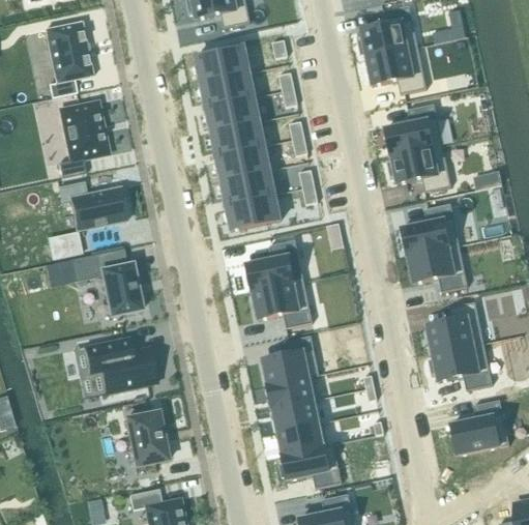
[(187,0),(190,13),(195,12),(196,19),(222,13),(225,27),(251,21),(245,0),(187,0)]
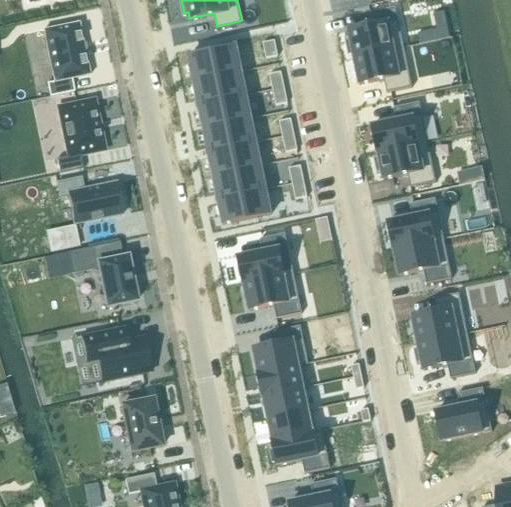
[(350,34),(346,35),(349,51),(353,50),(354,55),(404,45),(396,5),(370,10),(373,23),(349,28),(350,34)]
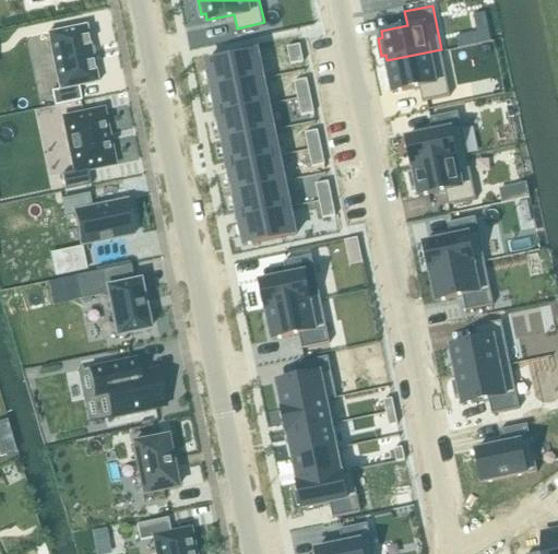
[(86,22),(47,30),(59,86),(51,87),(55,102),(81,96),(79,83),(98,79),(86,22)]
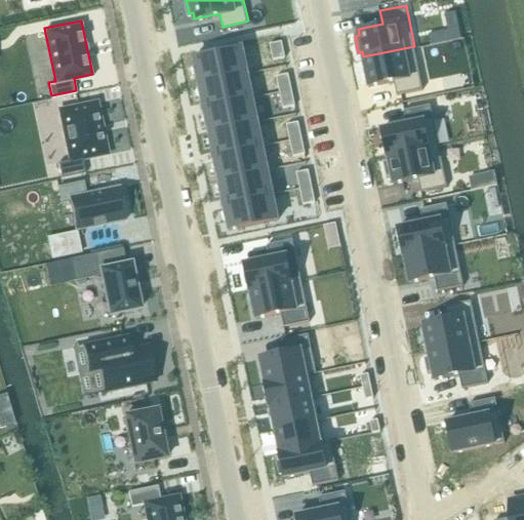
[(438,30),(428,32),(430,43),(441,40),(438,30)]
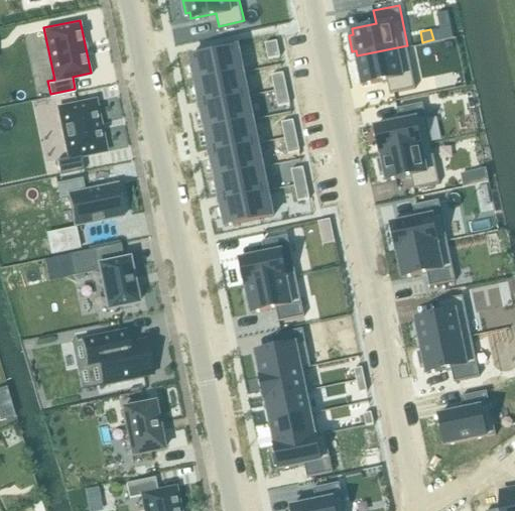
[(277,37),(265,40),(268,56),(280,53),(277,37)]
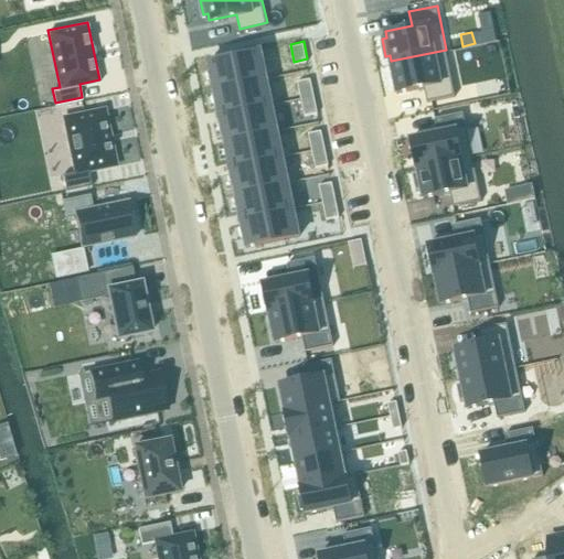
[(262,49),(209,60),(214,86),(267,75),(262,49)]
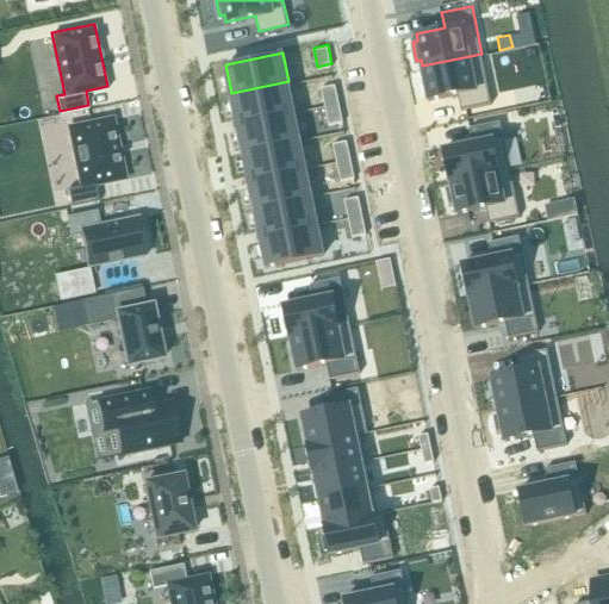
[(482,54),(422,66),(429,98),(458,92),(461,107),(491,101),(482,54)]
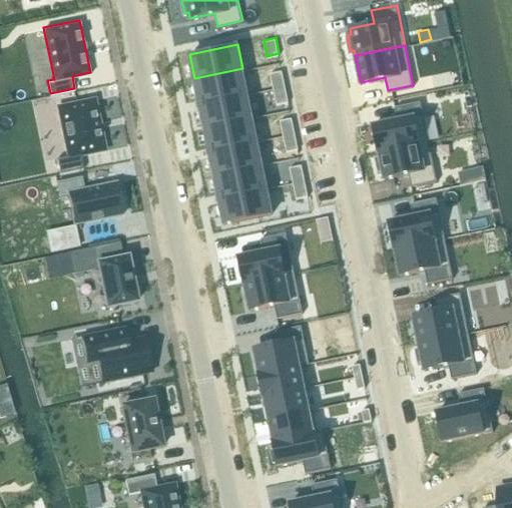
[(242,68),(194,78),(199,102),(247,92),(242,68)]
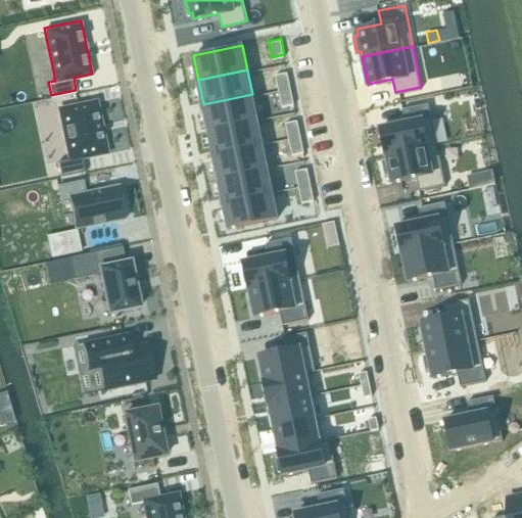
[(287,71),(276,73),(279,89),(291,87),(287,71)]
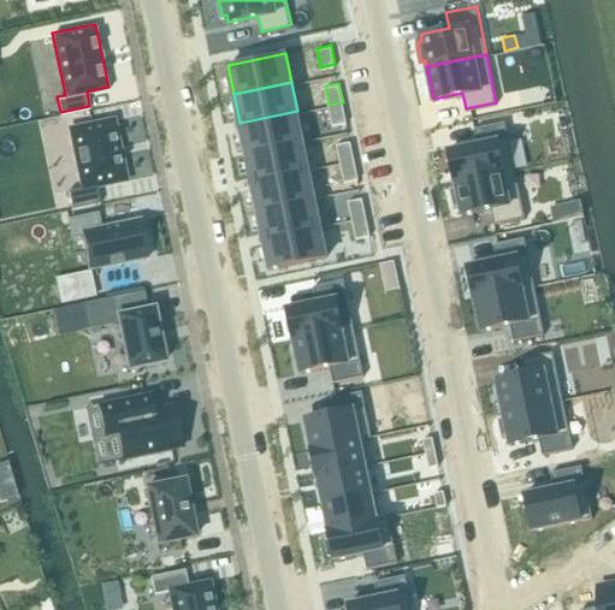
[(343,102),(329,105),(332,124),(347,120),(343,102)]
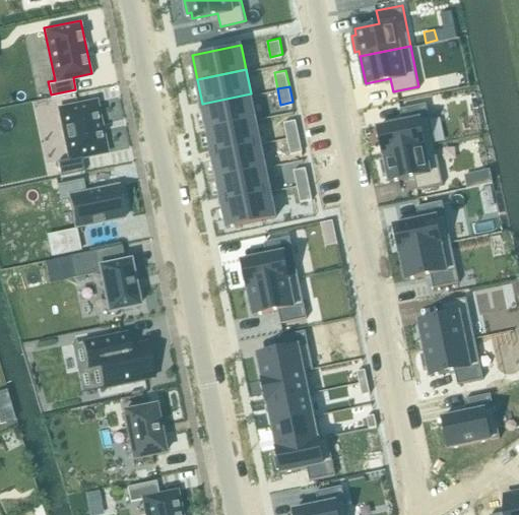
[(251,93),(202,104),(207,128),(256,118),(251,93)]
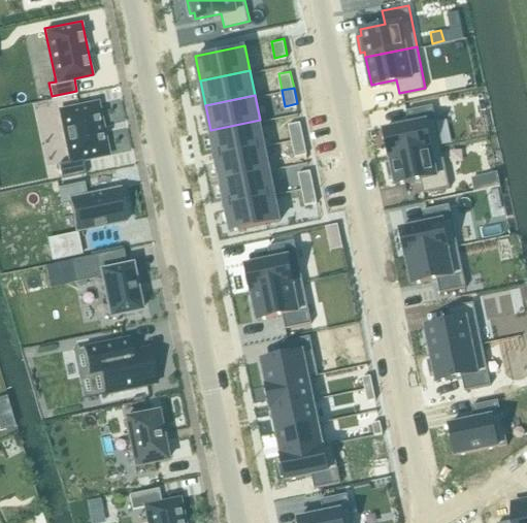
[(70,159),(59,161),(61,176),(86,171),(83,158),(85,157),(108,153),(98,100),(77,104),(60,107),(62,121),(70,158),(70,159)]
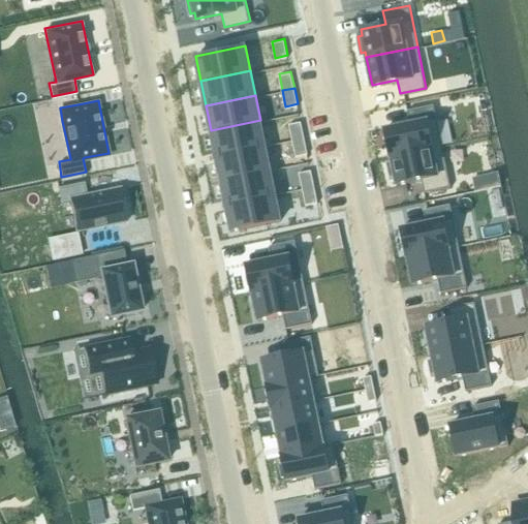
[(410,122),(384,127),(391,155),(442,145),(433,103),(407,109),(410,122)]
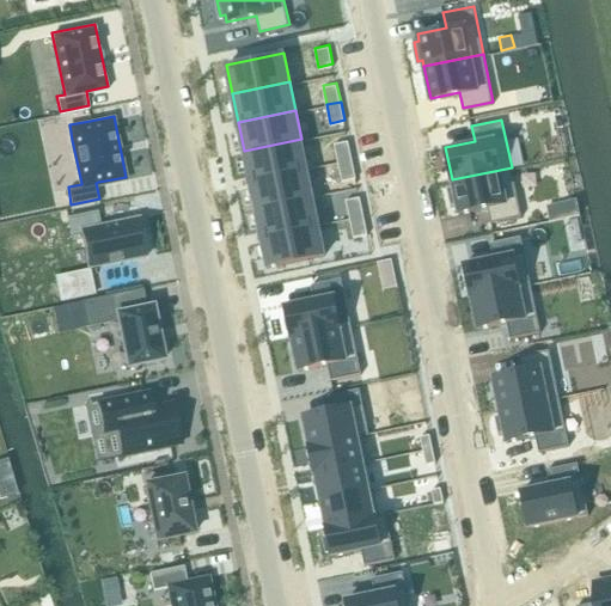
[(301,139),(244,151),(250,179),(307,167),(301,139)]
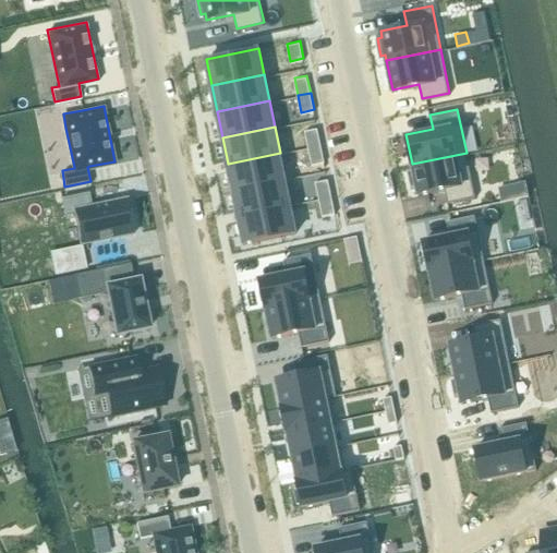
[(317,127),(304,129),(309,146),(321,144),(317,127)]
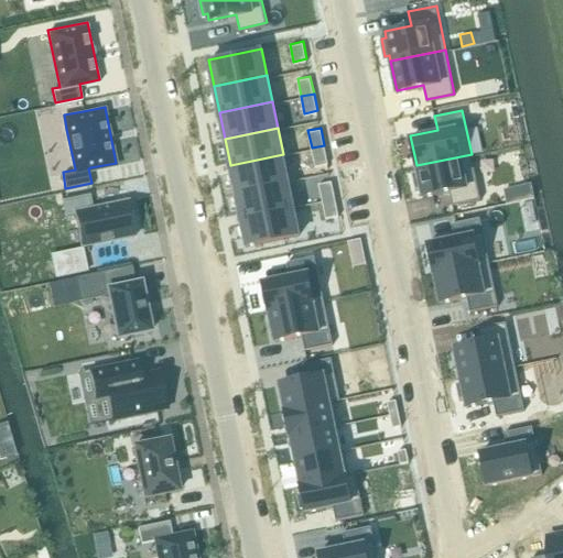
[(324,145),(312,148),(315,165),(328,162),(324,145)]
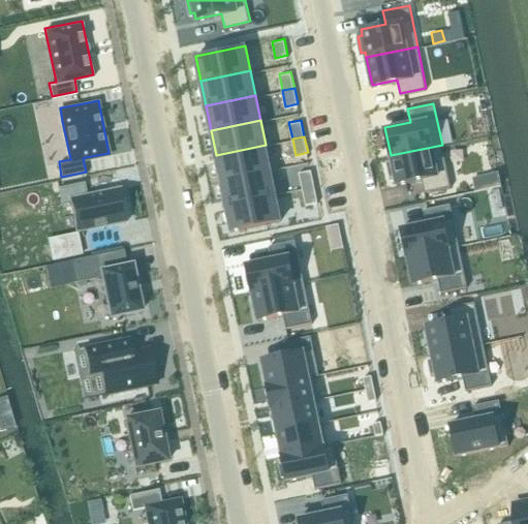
[(266,145),(216,155),(221,179),(271,170),(266,145)]
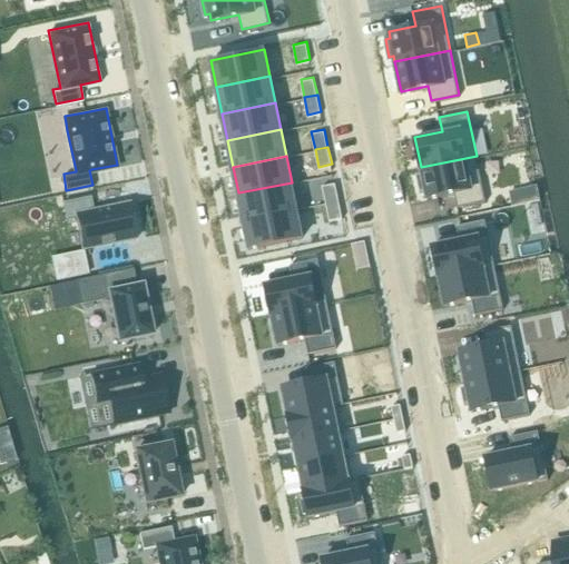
[(422,172),(418,172),(421,191),(425,190),(428,197),(454,191),(458,206),(486,199),(477,156),(421,167),(422,172)]
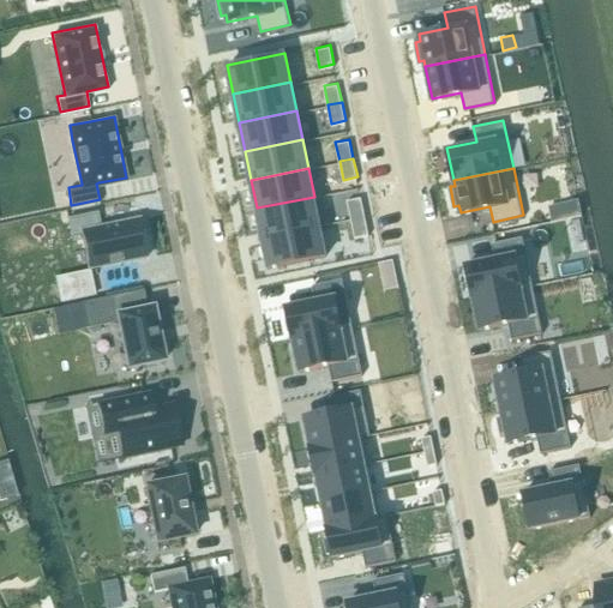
[(361,196),(347,198),(350,217),(365,214),(361,196)]
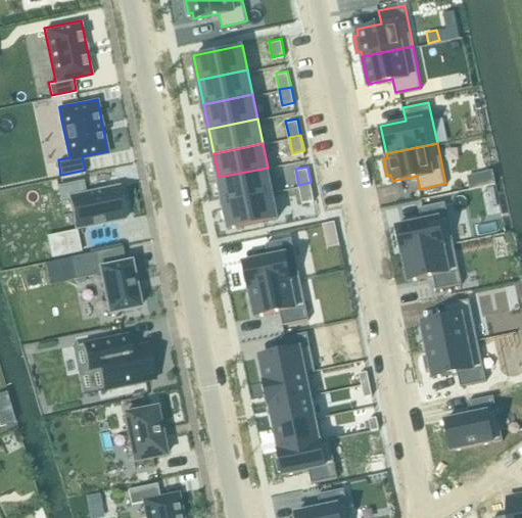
[(268,168),(219,177),(223,201),(273,192),(268,168)]
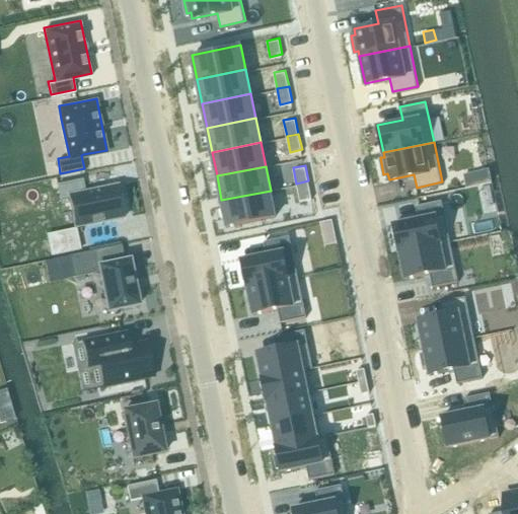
[(481,169),(464,172),(467,185),(483,181),(481,169)]
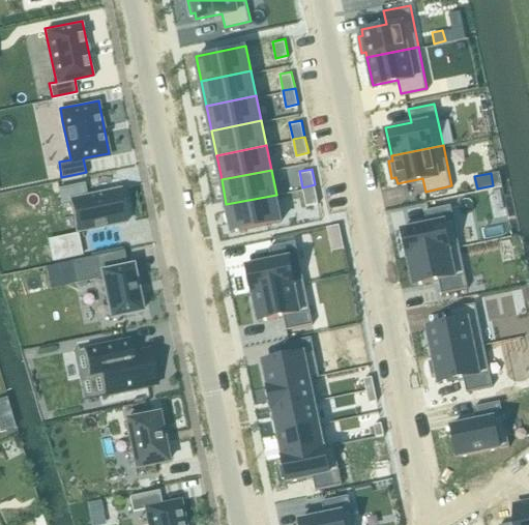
[(84,181),(59,186),(62,200),(70,198),(77,229),(127,219),(120,186),(86,194),(84,181)]
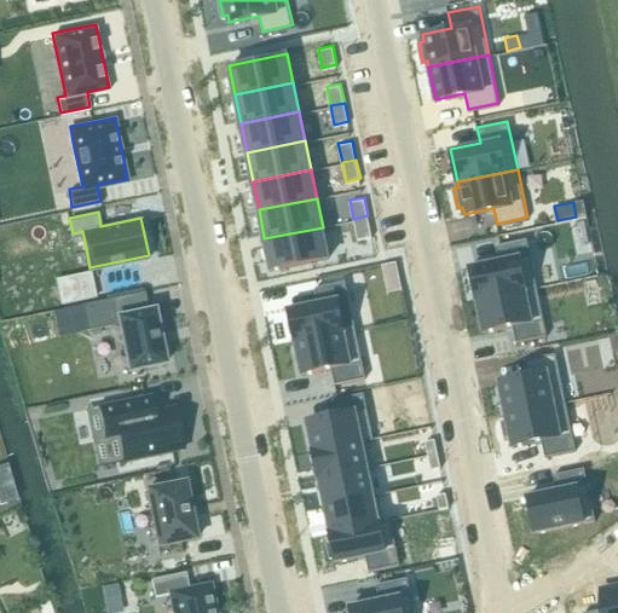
[(368,215),(353,219),(358,238),(371,235),(368,215)]
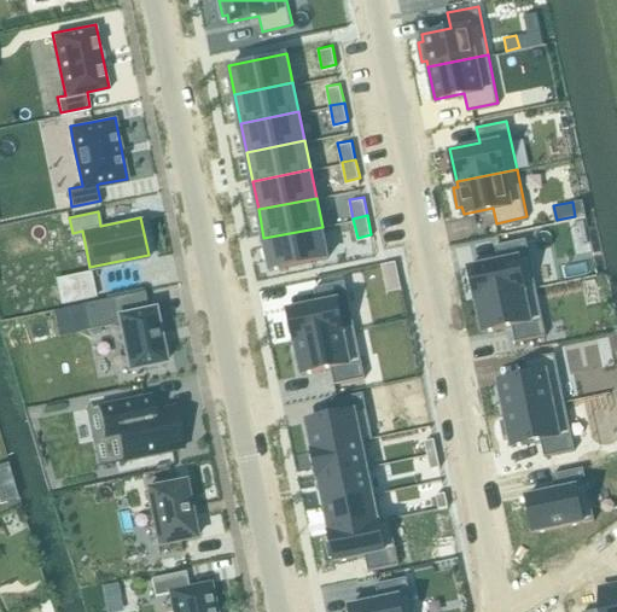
[(322,227),(263,238),(269,267),(329,255),(322,227)]
